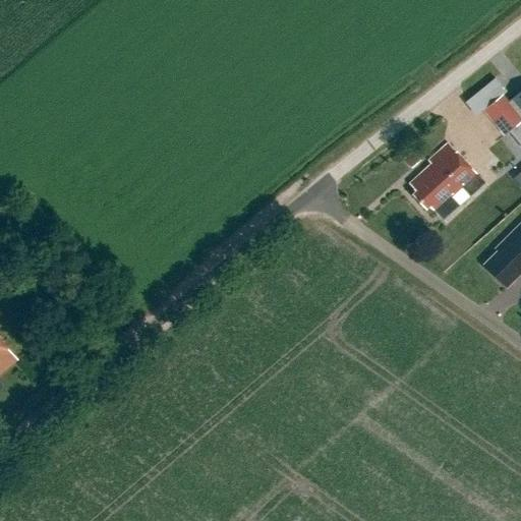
[(483,111),(505,137),(510,133),(520,123),(520,116),(504,95),(483,111)]
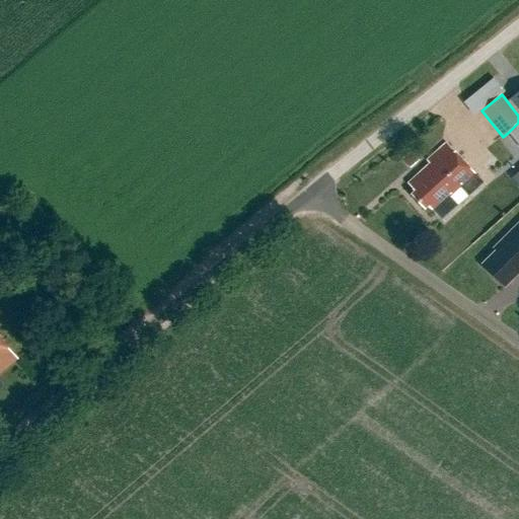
[(518,123),(508,133),(518,145),(518,123)]
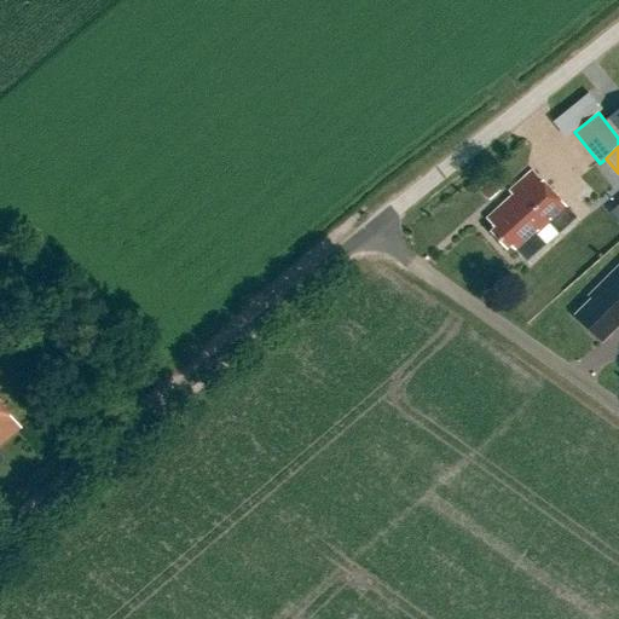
[(576,218),(533,172),(509,192),(513,197),(487,220),(496,229),(491,232),(507,249),(510,246),(527,262),(547,244),(537,233),(549,224),(559,233),(576,218)]
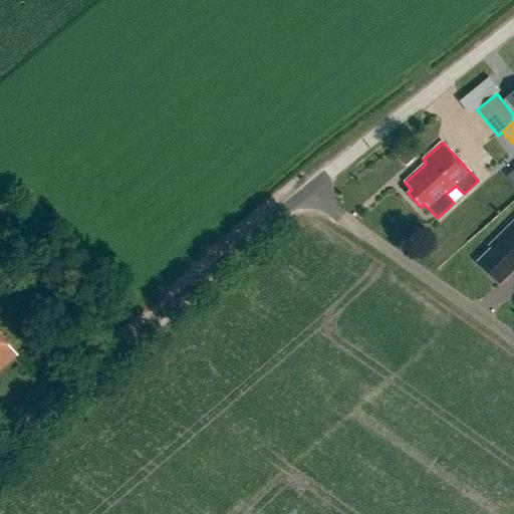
[(408,152),(399,159),(406,168),(415,160),(408,152)]
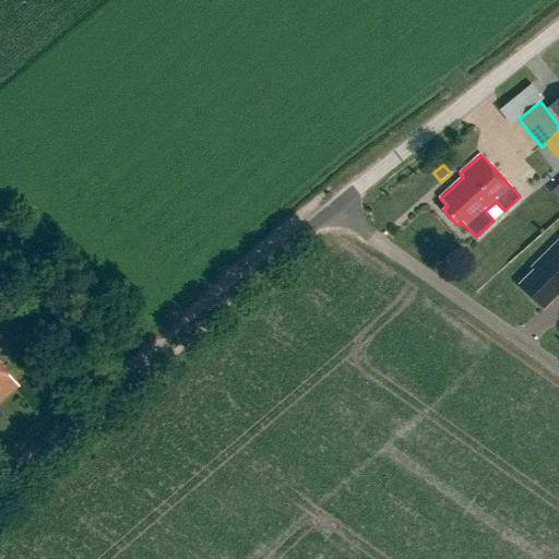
[(535,271),(520,285),(544,309),(558,294),(558,240),(532,268),(535,271)]
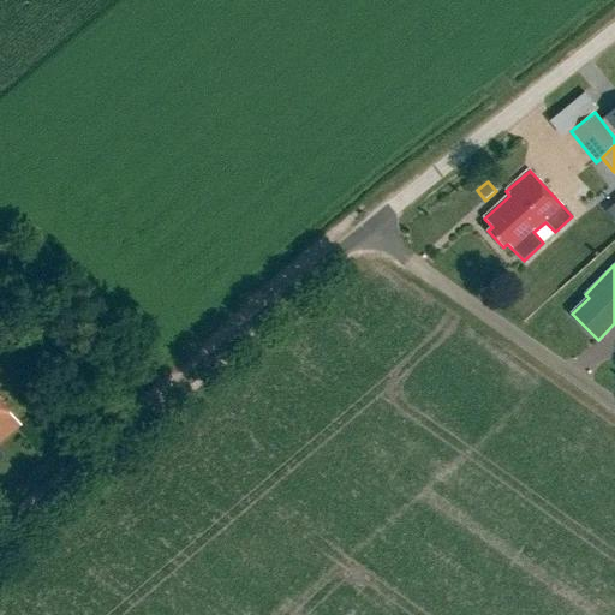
[(0,443),(22,425),(0,400),(0,443)]
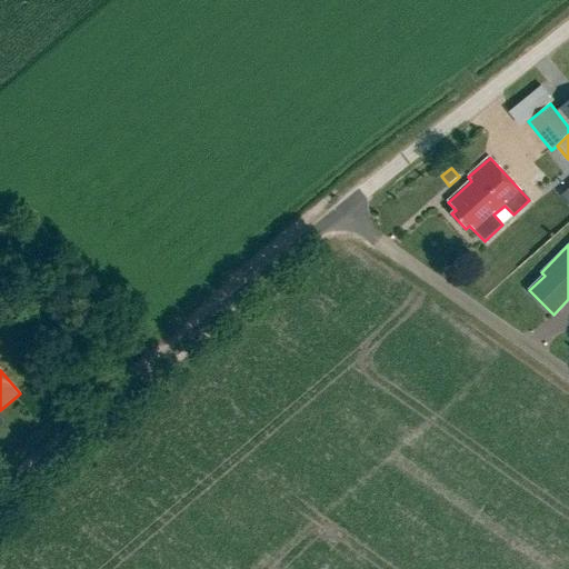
All buildings are outlined.
